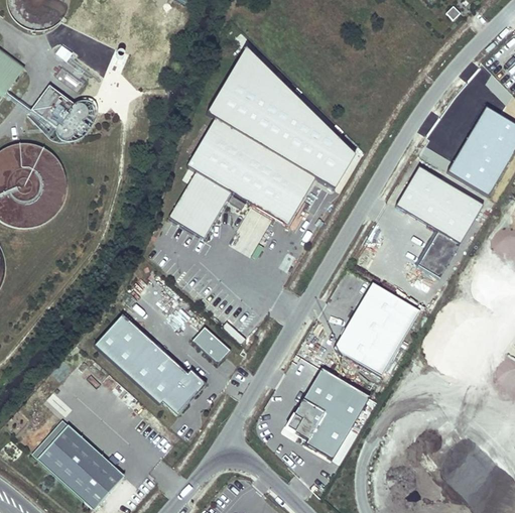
[(5,0),(6,5),(8,11),(12,17),(17,22),(23,26),(29,29),(36,30),(43,30),(50,28),(56,25),(61,20),(67,14),(70,8),(71,1),(71,0),(5,0)]
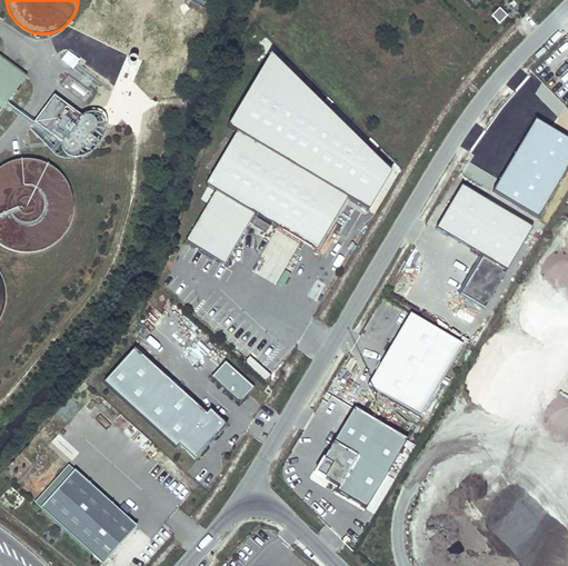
[(499,5),(491,15),(502,22),(509,12),(499,5)]
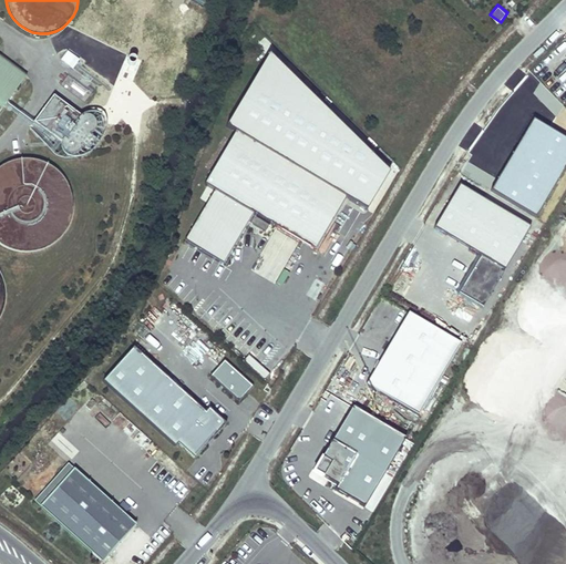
[(61,58),(73,67),(81,57),(68,48),(61,58)]
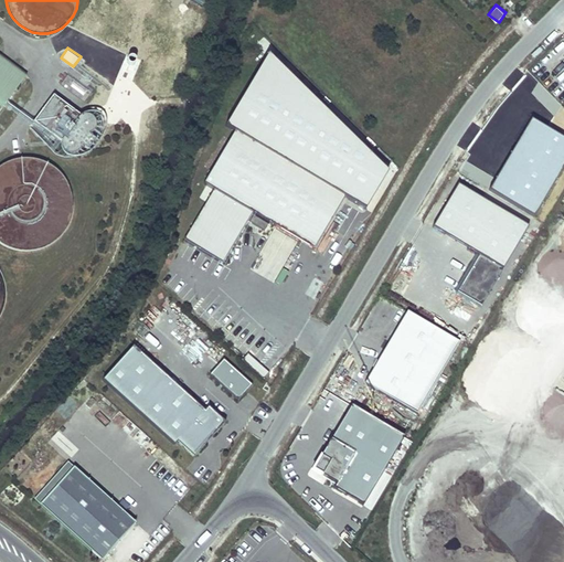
[(0,101),(21,74),(0,57),(0,101)]
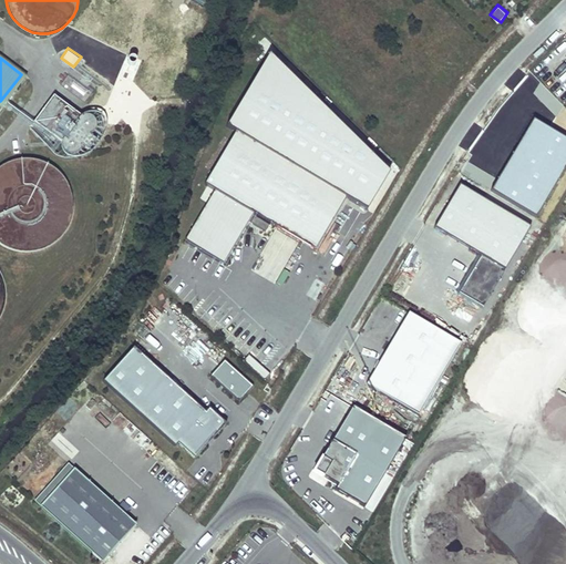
[(389,168),(276,58),(235,125),(243,130),(214,180),(220,185),(193,234),(229,256),(258,207),(318,243),(348,194),(367,206),(389,168)]
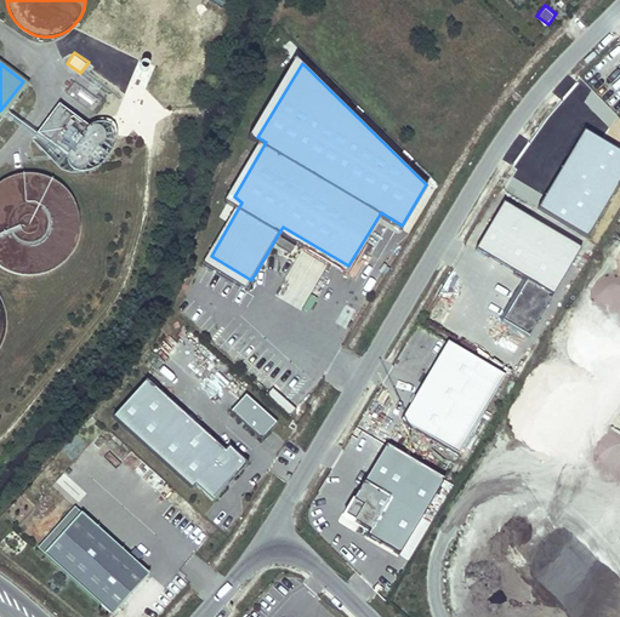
[(57,103),(34,137),(91,176),(119,136),(94,119),(90,125),(57,103)]
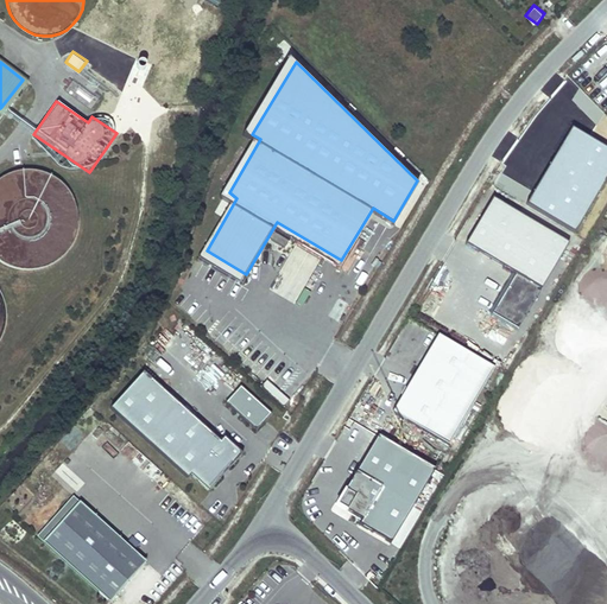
[(13,106),(10,110),(36,129),(39,125),(13,106)]
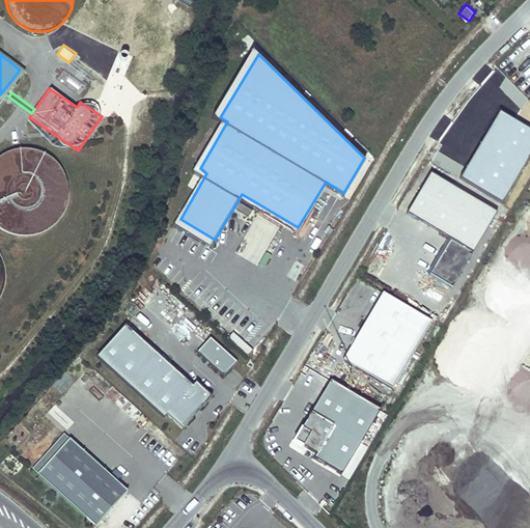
[(529,128),(498,111),(462,176),(503,199),(529,150),(529,128)]
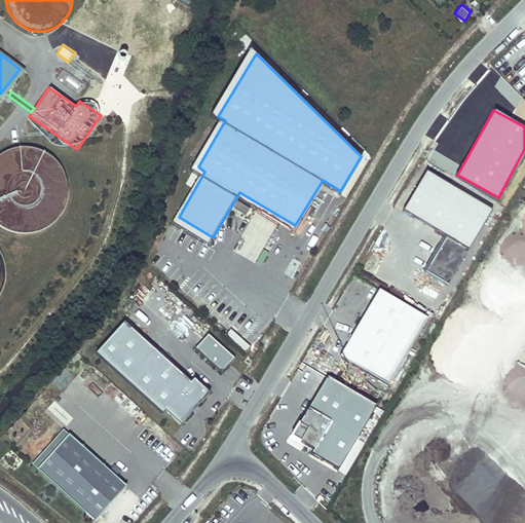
[(491,207),(425,167),(402,208),(450,236),(429,269),(448,281),(491,207)]
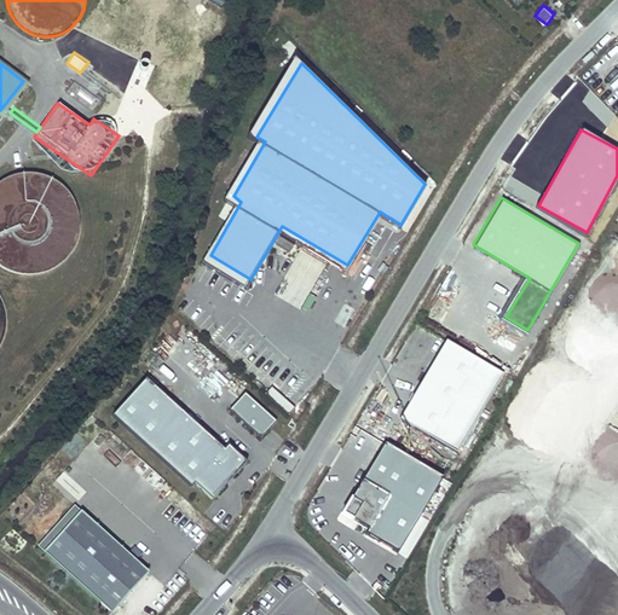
[(502,370),(445,336),(399,415),(455,447),(502,370)]
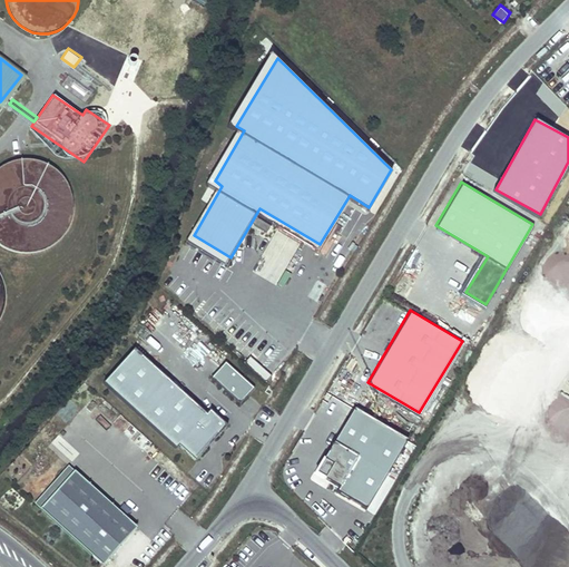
[(207,411),(138,346),(107,380),(178,446),(183,441),(199,456),(231,421),(213,406),(207,411)]
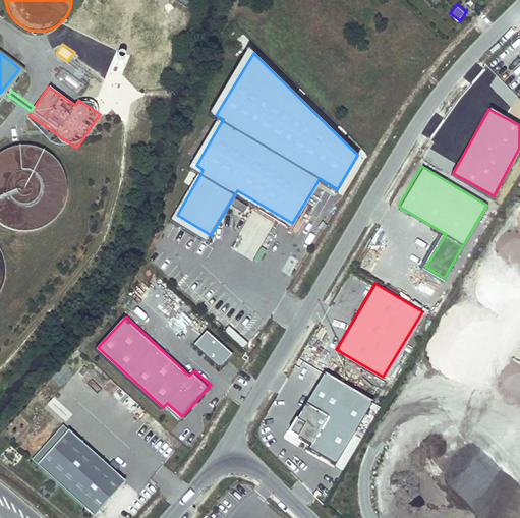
[(242,345),(248,339),(230,322),(225,328),(242,345)]
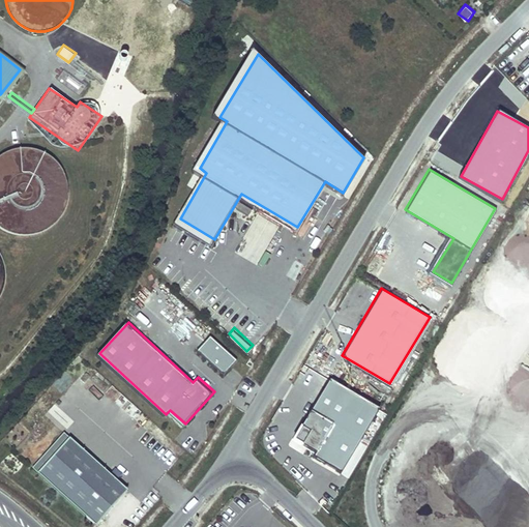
[(235,358),(209,337),(198,349),(225,371),(235,358)]
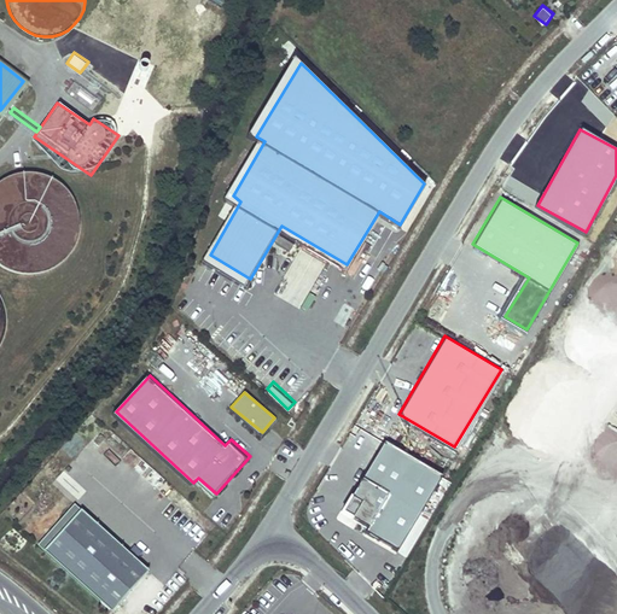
[(175,483),(182,474),(114,414),(106,422),(175,483)]
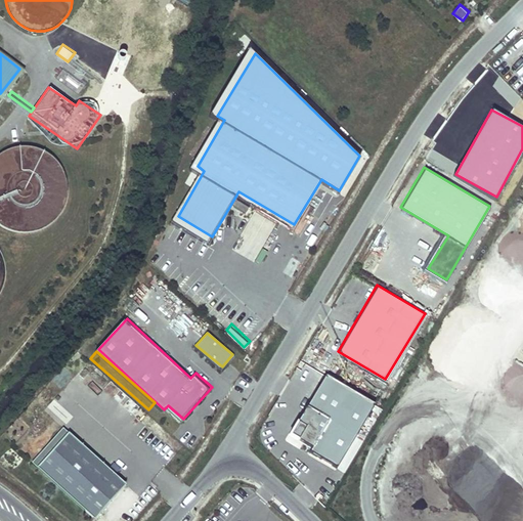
[(327,370),(291,430),(313,443),(310,447),(340,465),(379,401),(327,370)]
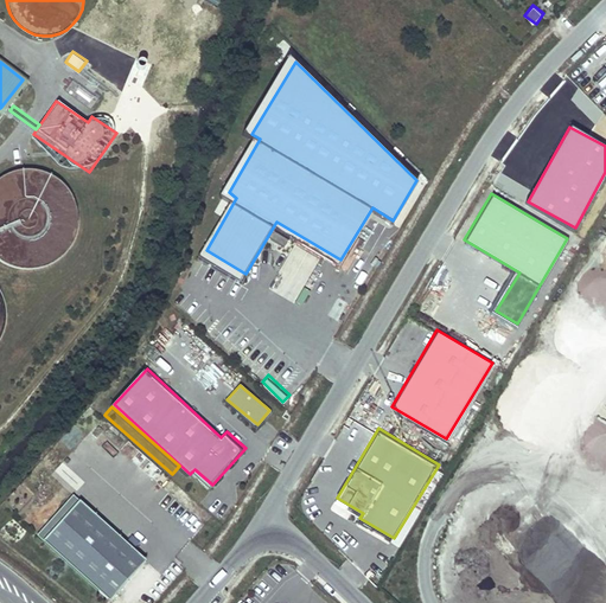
[(145,556),(71,493),(36,533),(108,597),(145,556)]
